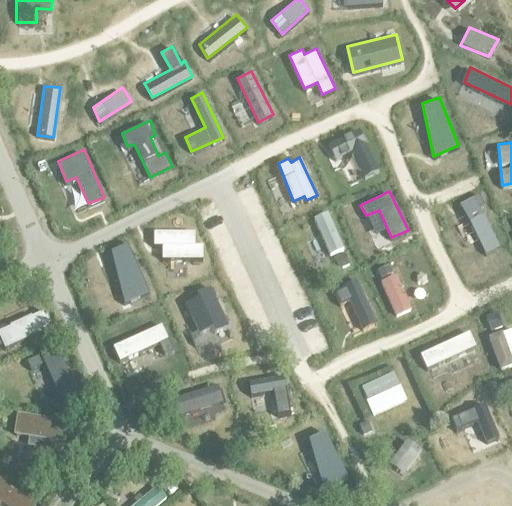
[(327,209),(314,217),(329,253),(343,245),(327,209)]
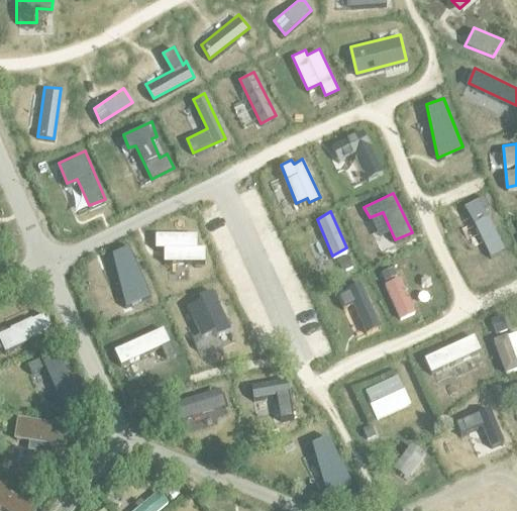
[(197,231),(156,232),(153,244),(164,246),(163,260),(205,261),(204,245),(196,245),(197,231)]
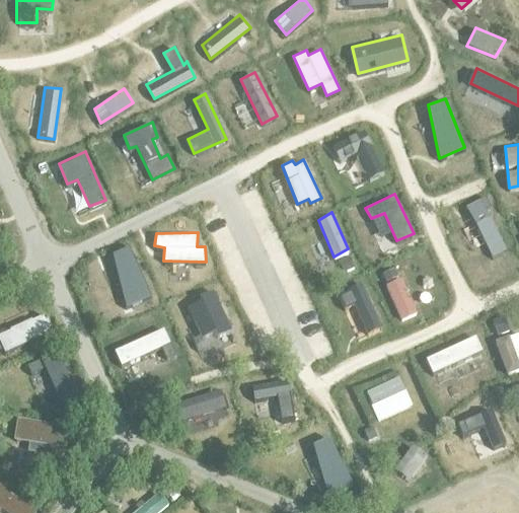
[(113,253),(126,306),(150,295),(130,246),(113,253)]
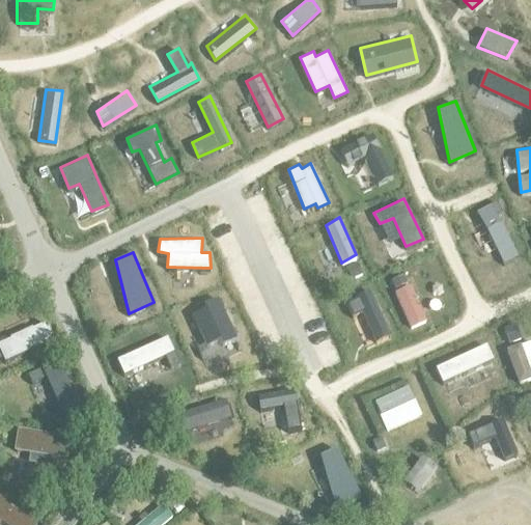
[(219,293),(203,300),(223,342),(236,337),(219,293)]
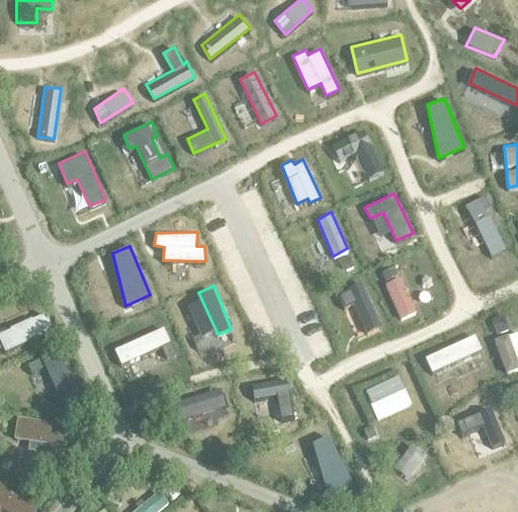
[(367,310),(354,315),(372,352),(384,348),(367,310)]
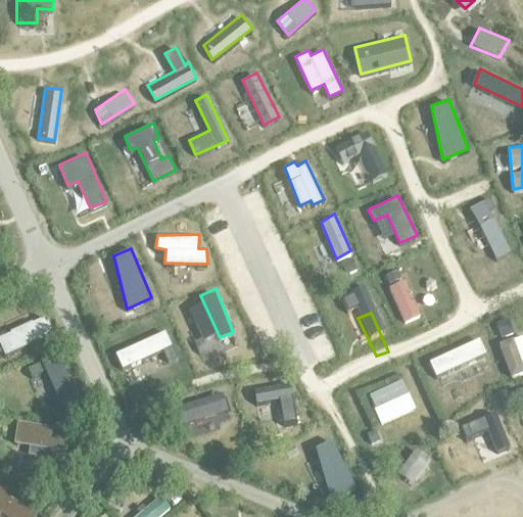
[(507,316),(495,321),(502,335),(513,330),(507,316)]
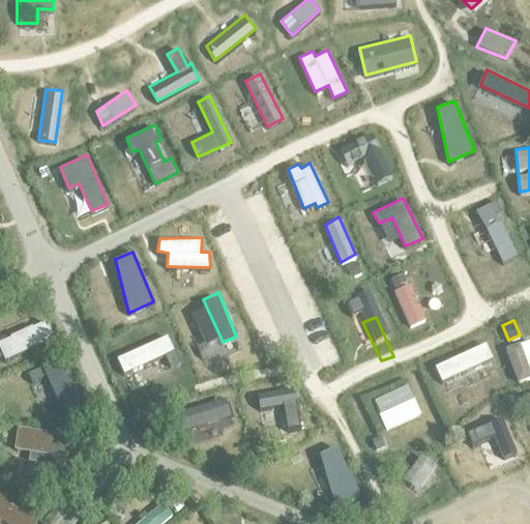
[(167,333),(116,357),(123,373),(174,349),(167,333)]
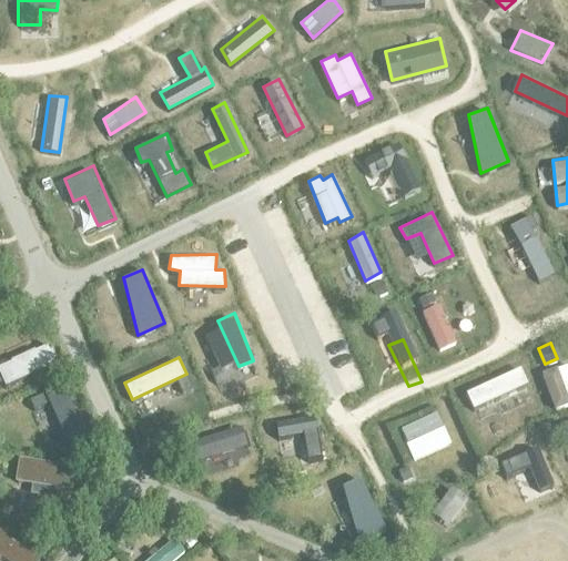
[(567,395),(557,365),(543,370),(556,404),(567,399),(567,395)]
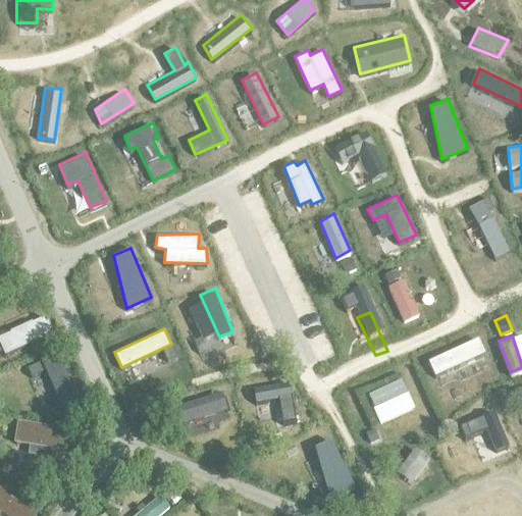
[(478,337),(429,358),(436,374),(485,352),(478,337)]
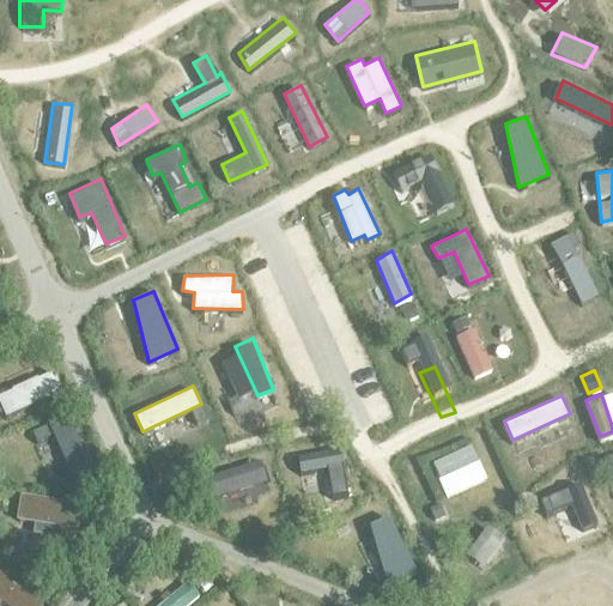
[(326,428),(286,444),(292,461),(334,444),(326,428)]
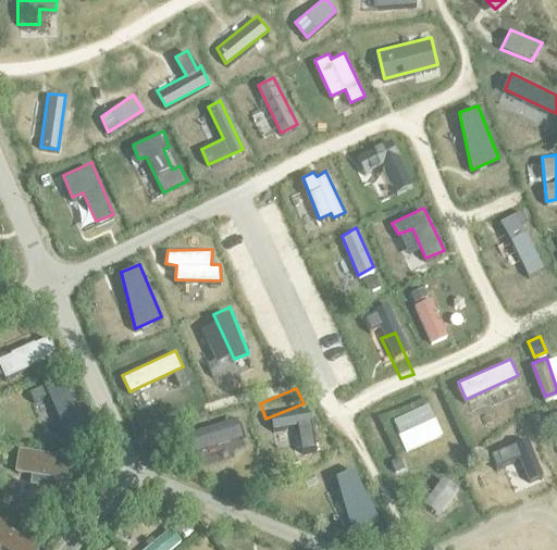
[(428,403),(392,420),(398,433),(433,416),(428,403)]
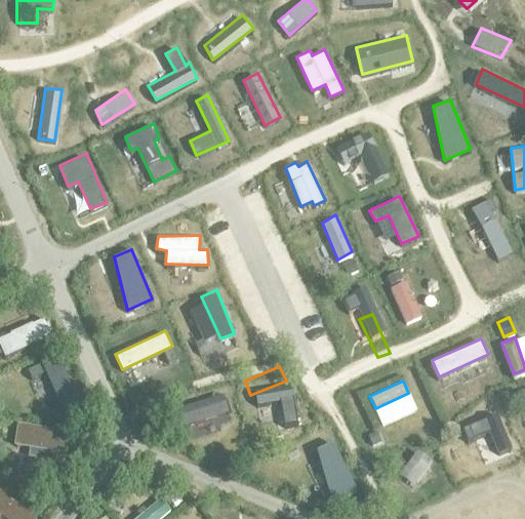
[(224,394),(171,410),(177,427),(230,409),(224,394)]
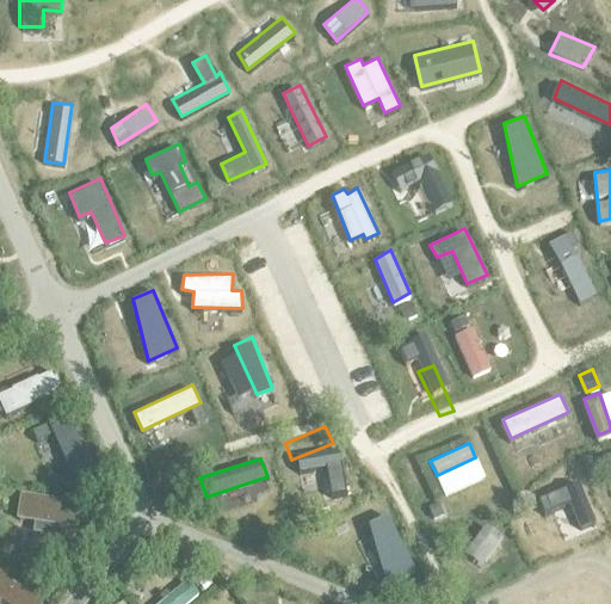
[(572,484),(539,495),(545,511),(568,503),(580,527),(590,523),(572,484)]
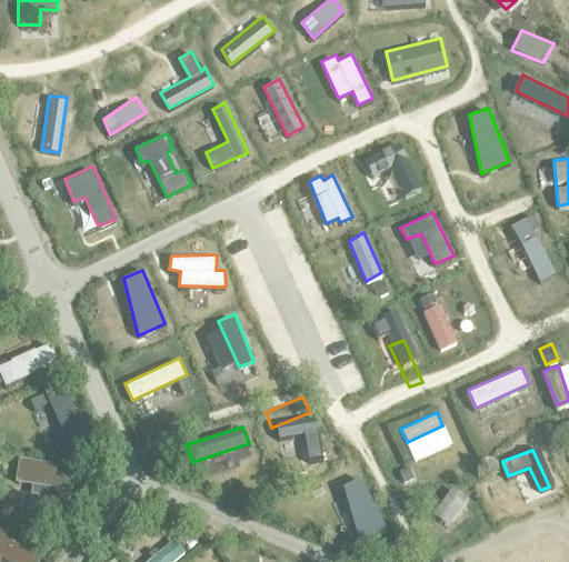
[(75,464),(18,457),(15,481),(31,483),(30,493),(59,497),(60,489),(71,490),(75,464)]
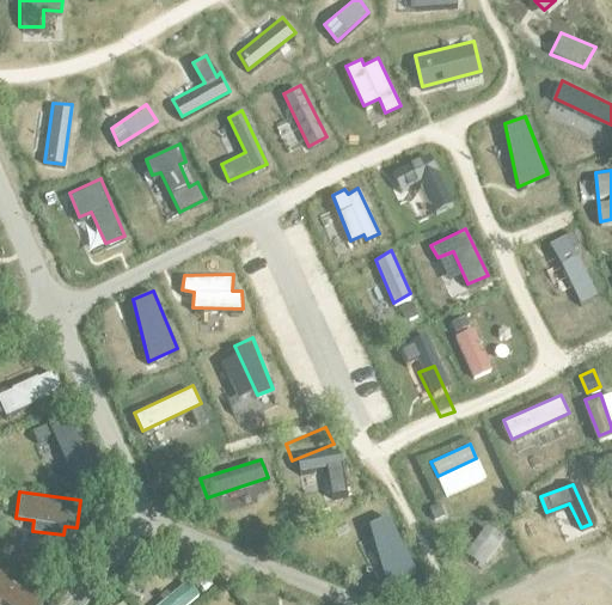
[(497,533),(467,556),(481,573),(509,551),(497,533)]
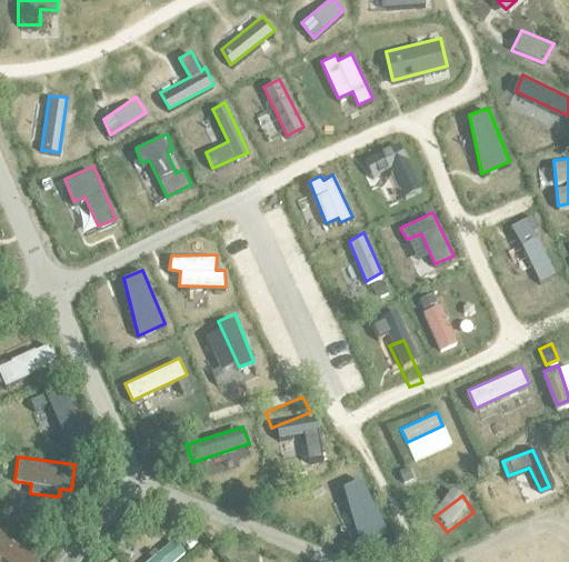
[(148,512),(143,528),(156,531),(161,517),(148,512)]
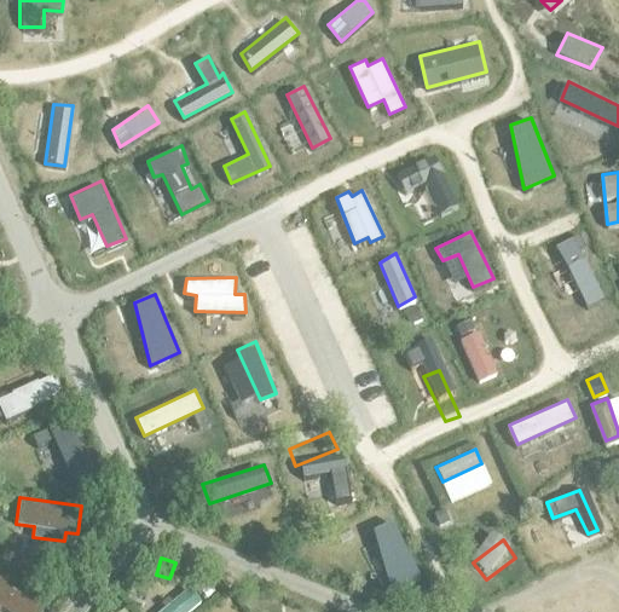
[(55,566),(44,581),(56,590),(67,575),(55,566)]
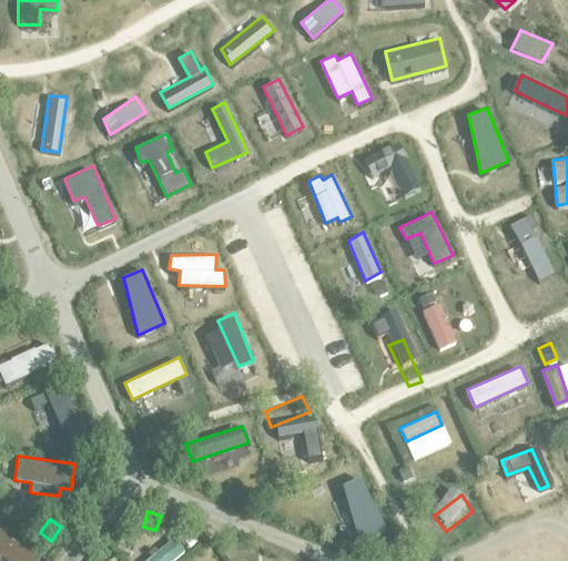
[(36,560),(39,558),(0,530),(0,554),(9,560),(36,560)]
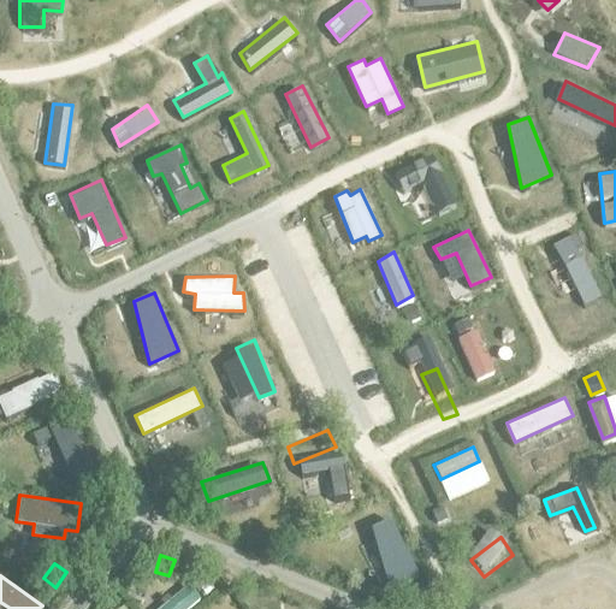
[(189,587),(163,608),(191,608),(201,602),(189,587)]
